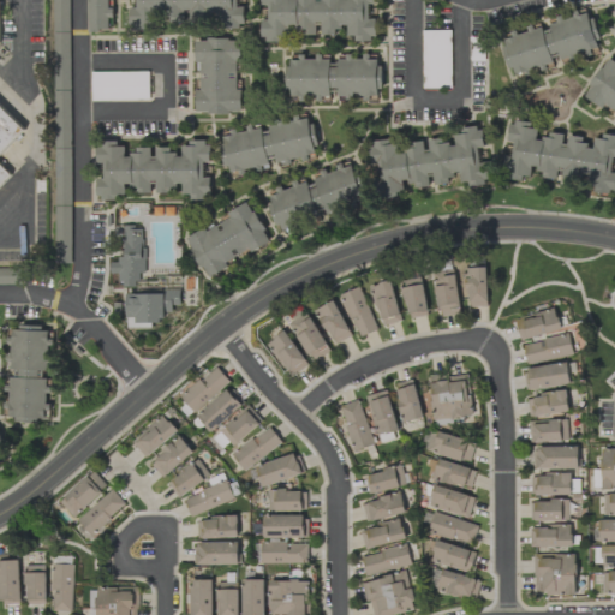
[(71,263),(69,0),(52,0),(55,264),(71,263)]
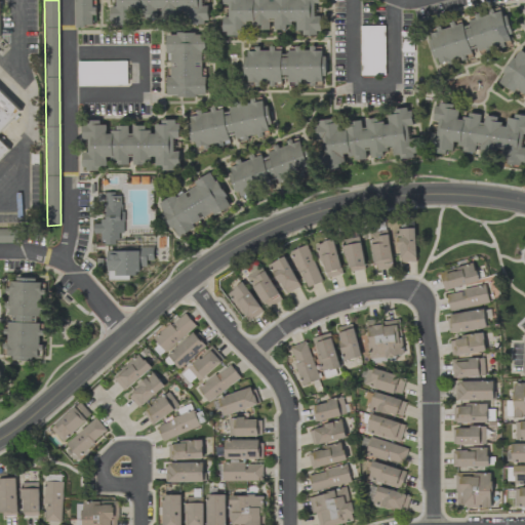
[(91,26),(91,14),(93,14),(93,0),(75,0),(76,27),(91,26)]
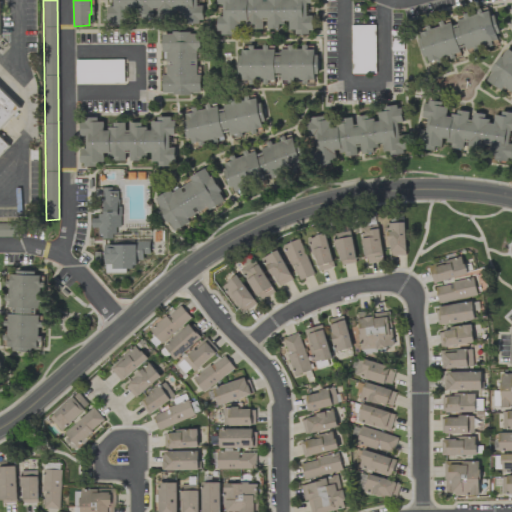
[(107,22),(128,26),(130,16),(154,20),(155,15),(179,19),(178,22),(201,26),(204,7),(196,5),(197,0),(111,0),(110,7),(109,7),(107,22)]
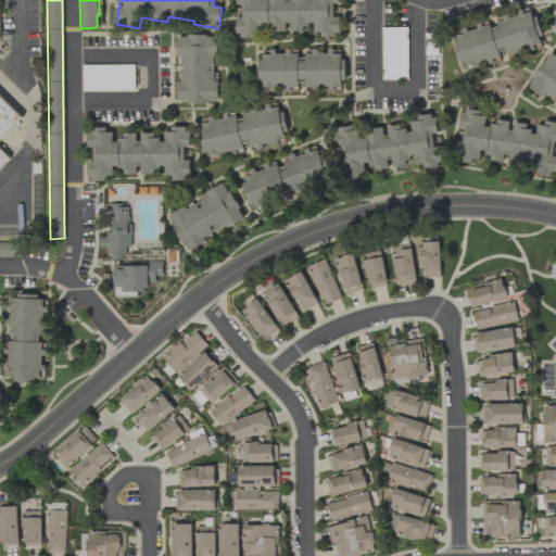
[(236,0),(237,3),(243,5),(235,35),(249,38),(258,38),(268,33),(286,32),(291,33),(306,30),(317,38),(337,37),(340,25),(340,17),(333,16),(338,0),(236,0)]
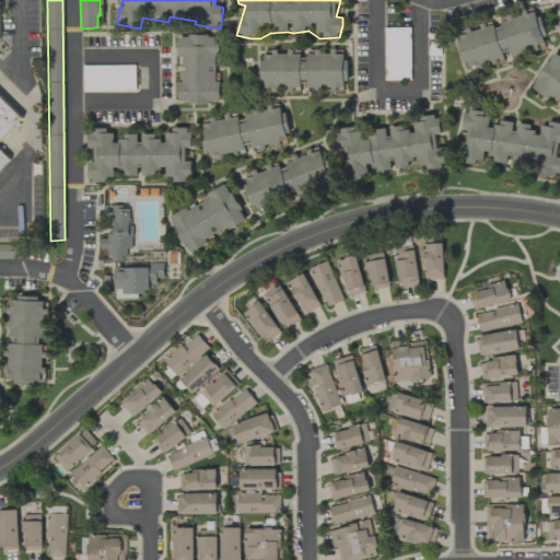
[(546,46),(544,37),(546,36),(544,27),(535,11),(522,13),(518,15),(500,19),(502,30),(497,32),(493,26),(493,22),(490,22),(481,27),(474,28),(458,37),(461,54),(469,69),(482,67),(491,62),(492,65),(505,62),(503,51),(508,49),(512,57),(528,54),(536,51),(546,46)]
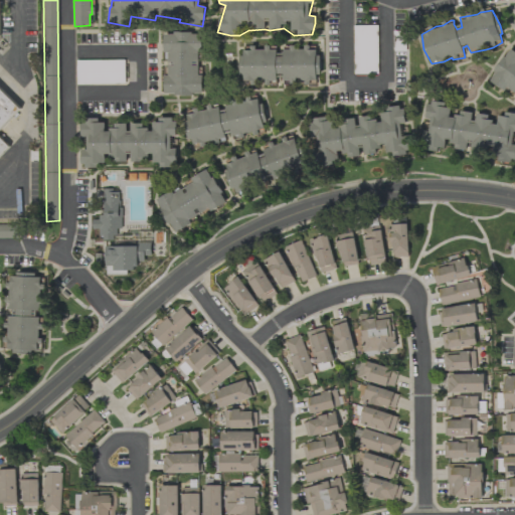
[(202,95),(203,75),(200,75),(200,33),(163,33),(163,52),(168,52),(168,75),(164,75),(164,95),(202,95)]
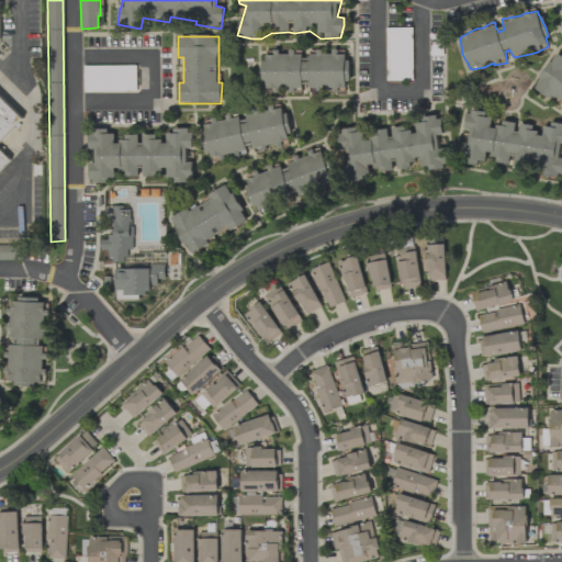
[(345,94),(349,69),(346,53),(337,52),(332,53),(323,52),(308,55),(301,52),(298,51),(288,53),(280,52),(266,55),(262,71),(267,90),(292,94),(301,92),(303,81),(307,80),(310,89),(321,87),(333,89),(333,92),(345,94)]
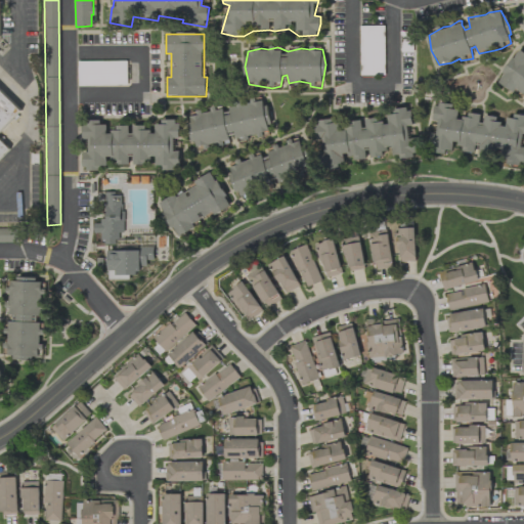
[(523,52),(517,49),(497,84),(515,93),(517,89),(523,93),(523,52)]
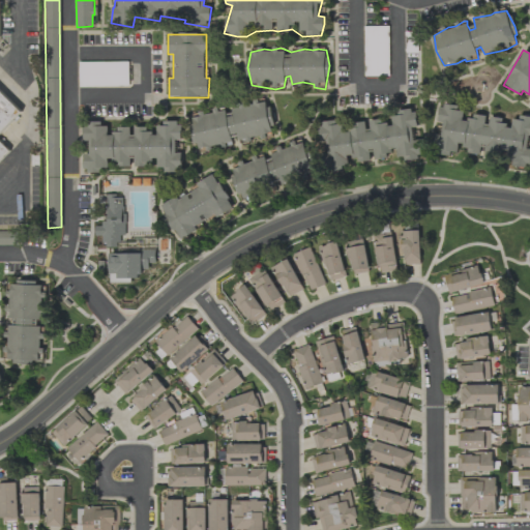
[(128,86),(128,62),(78,63),(79,88),(128,86)]
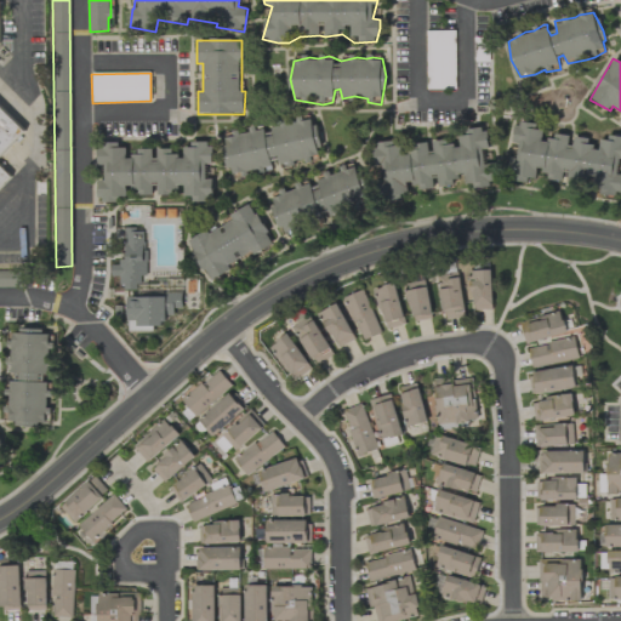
[(0,112),(20,134),(0,155),(0,170),(9,177),(0,184),(0,112)]
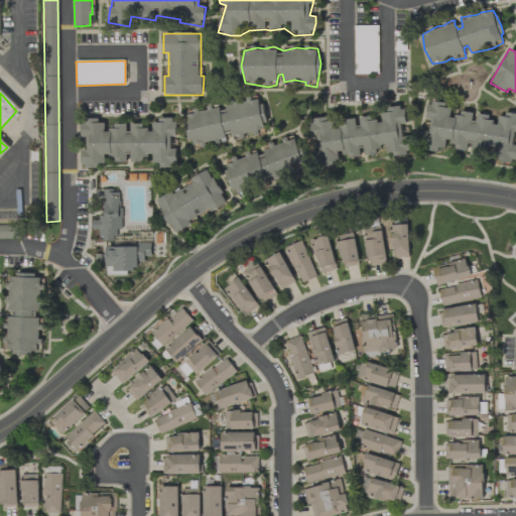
[(194,149),(227,138),(225,132),(230,130),(234,140),(269,128),(257,96),(220,109),(218,104),(186,114),(188,121),(183,122),(194,149)]
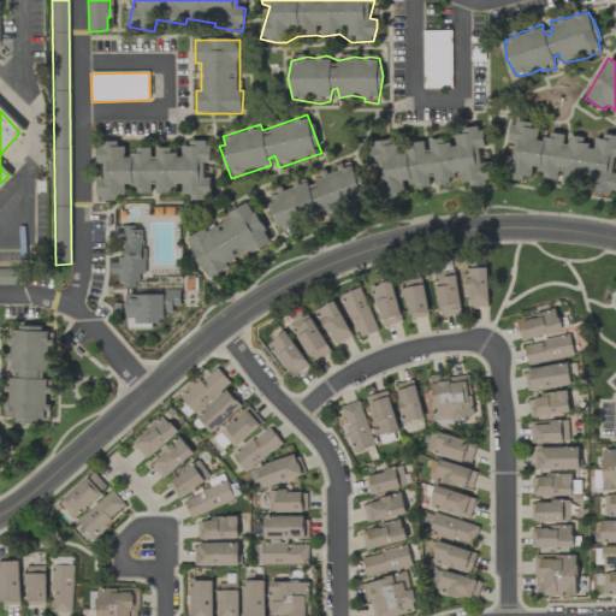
[(507,178),(523,182),(532,173),(534,165),(546,179),(558,182),(561,170),(568,178),(590,176),(591,191),(610,195),(615,189),(615,173),(610,167),(615,161),(615,135),(597,137),(593,152),(581,137),(569,135),(564,135),(551,132),(535,146),(539,132),(529,122),(511,123),(509,138),(515,146),(513,157),(504,158),(507,178)]
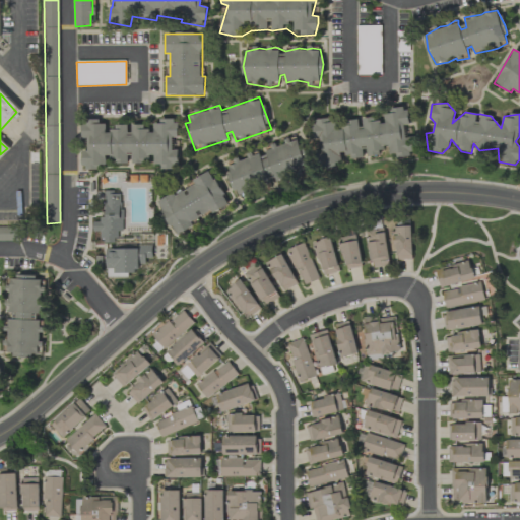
[(412,154),(411,147),(405,132),(409,119),(408,110),(399,108),(385,114),(385,123),(367,118),(363,118),(359,120),(341,121),(332,119),(324,119),(313,124),(313,139),(323,141),(320,153),(320,169),(327,169),(340,163),(343,154),(359,158),(364,158),(370,156),(381,156),(385,139),(391,154),(403,157),(412,154)]
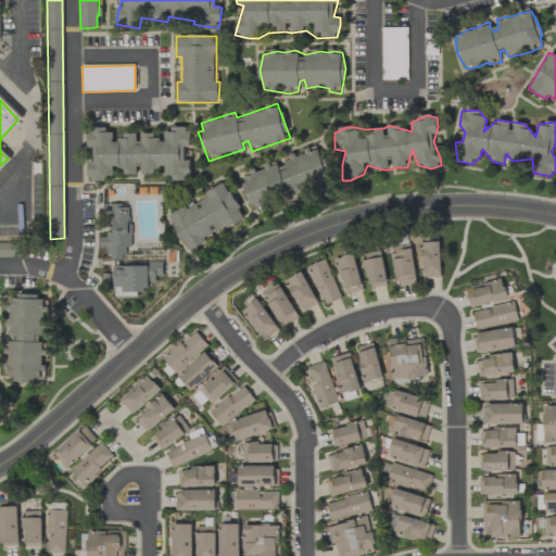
[(87,128),(90,161),(86,163),(88,182),(98,181),(113,175),(112,166),(131,175),(137,175),(136,162),(140,164),(141,176),(164,167),(165,175),(177,181),(186,180),(191,168),(190,161),(180,161),(191,139),(186,126),(178,127),(164,133),(165,141),(147,134),(142,134),(138,144),(137,133),(134,134),(113,141),(112,134),(100,127),(87,128)]
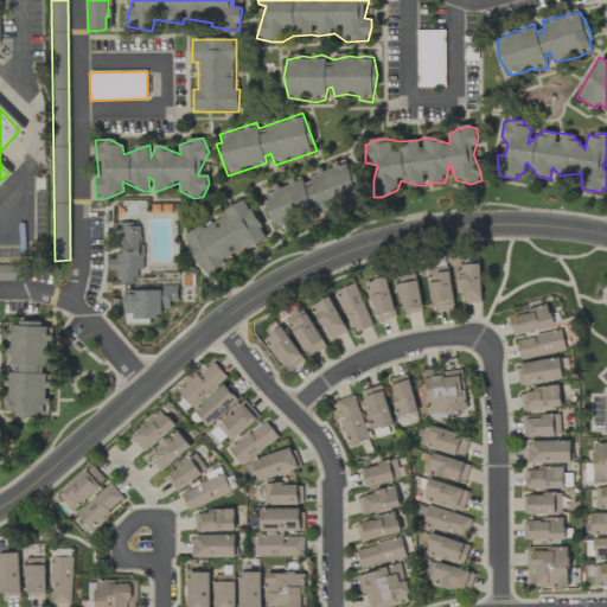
[(360,200),(356,179),(347,167),(346,160),(340,161),(324,172),(321,168),(304,183),(300,177),(298,178),(288,184),(280,185),(264,195),(269,212),(280,229),(319,203),(324,212),(356,204),(360,200)]
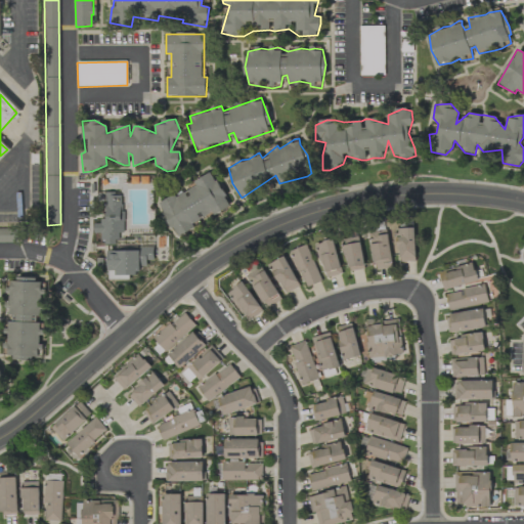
[(230,206),(213,172),(192,181),(195,186),(176,197),(175,194),(159,203),(176,237),(195,228),(193,224),(230,206)]
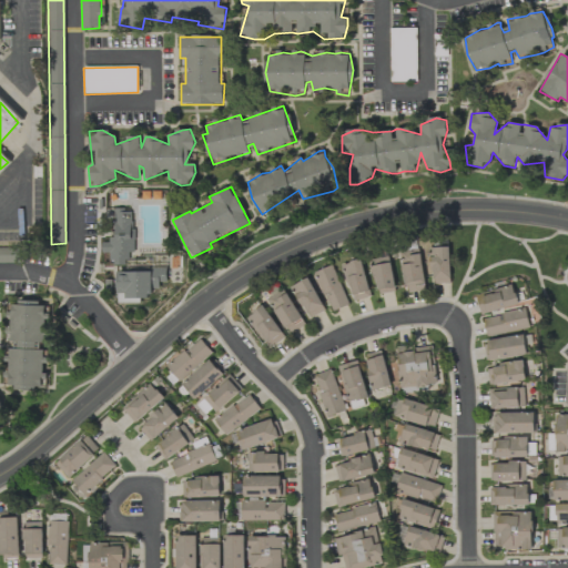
[(133,209),(113,209),(113,243),(101,243),(101,253),(110,253),(109,265),(127,265),(127,253),(133,253),(133,209)]
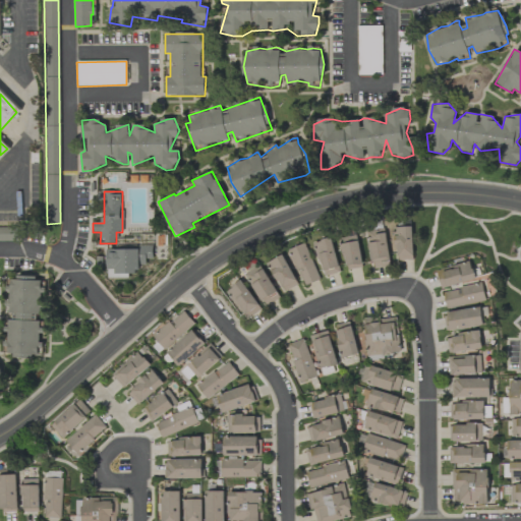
[(389,267),(386,222),(367,223),(370,268),(389,267)]
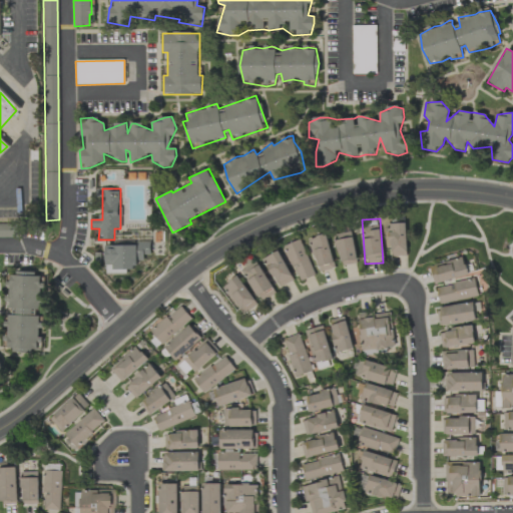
[(407,255),(406,223),(389,223),(390,257),(407,255)]
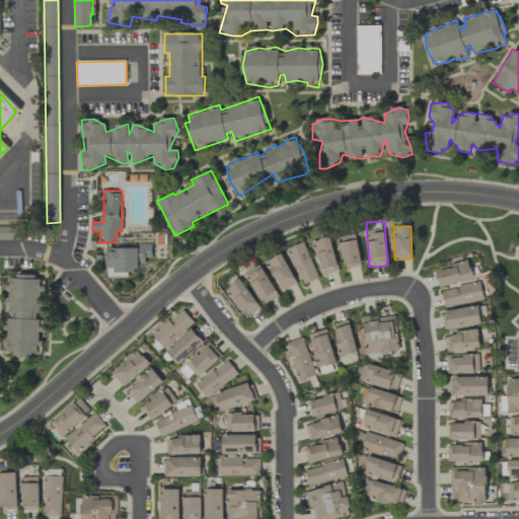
[(0,227),(0,240),(12,241),(12,227),(0,227)]
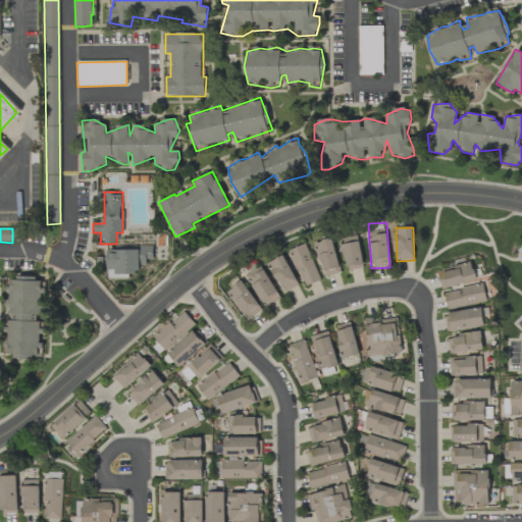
[(341,239),(347,271),(364,267),(358,236),(341,239)]
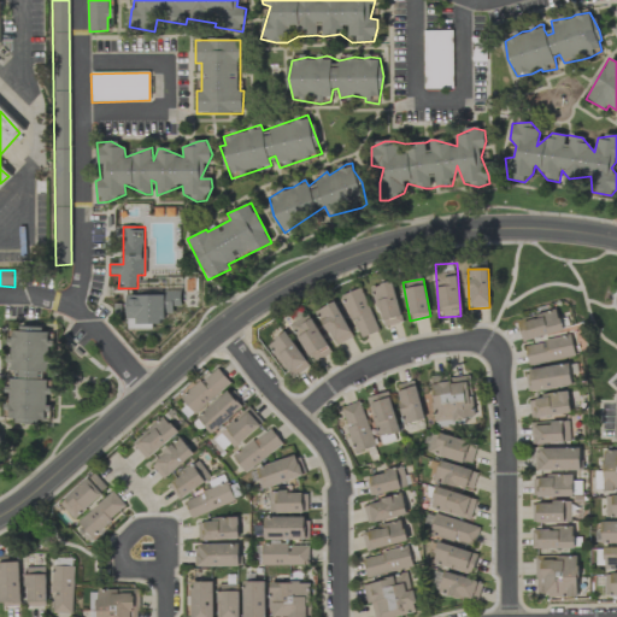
[(374,287),(383,327),(403,323),(393,282),(374,287)]
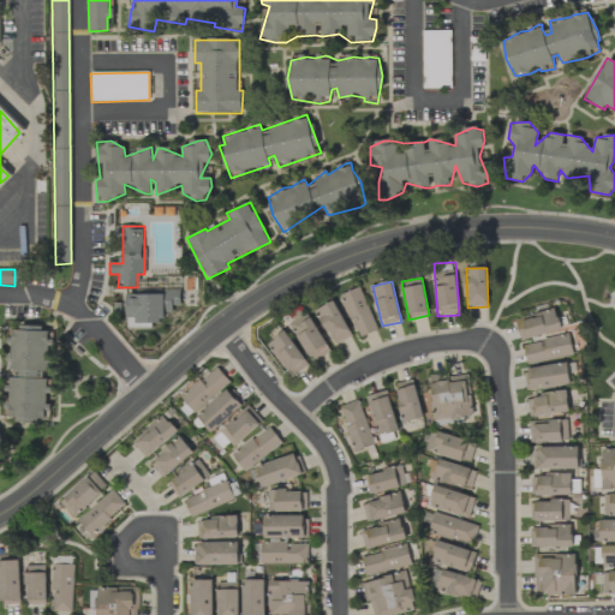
[(341,296),(359,338),(378,330),(360,287),(341,296)]
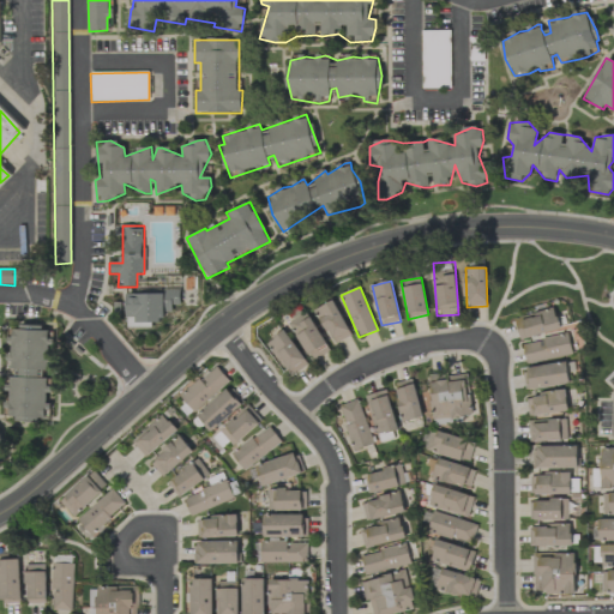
[(126,293),(127,325),(163,325),(163,312),(173,312),(173,305),(181,305),(181,293),(126,293)]
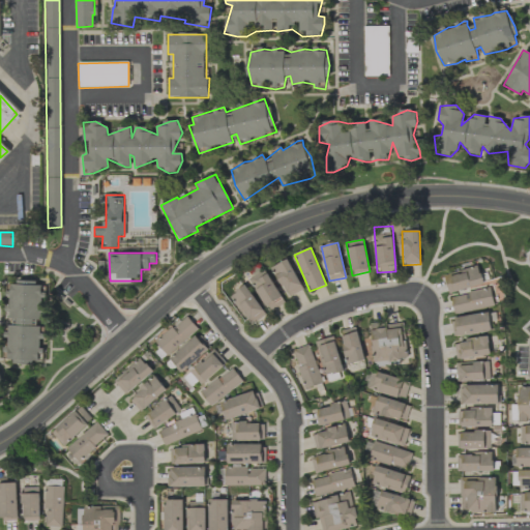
[(273,266),(288,297),(303,290),(289,259),(273,266)]
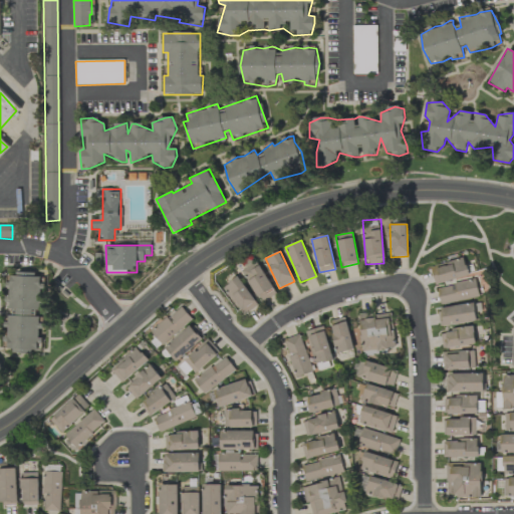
[(436,284),(469,275),(464,257),(431,267),(436,284)]
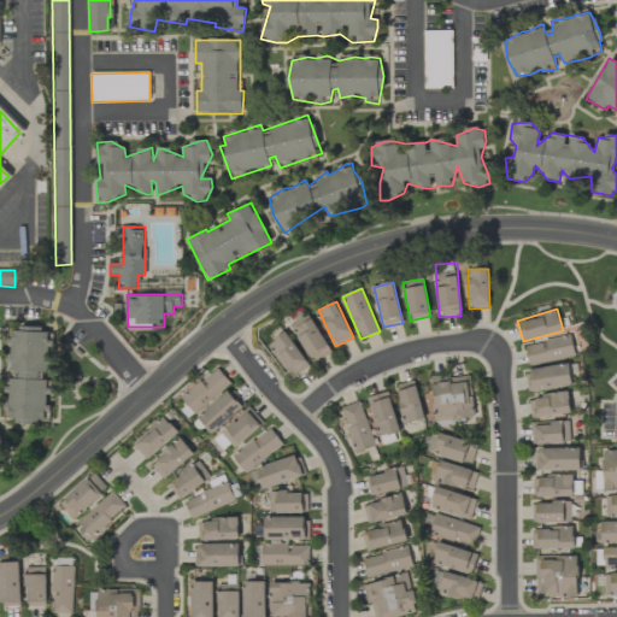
[(312,364),(330,354),(311,312),(292,321),(312,364)]
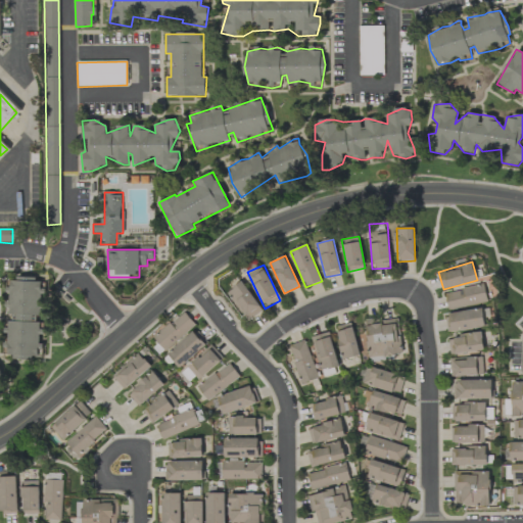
[(48,282),(14,275),(10,292),(5,315),(11,316),(2,353),(35,362),(44,323),(34,321),(35,316),(41,317),(48,282)]
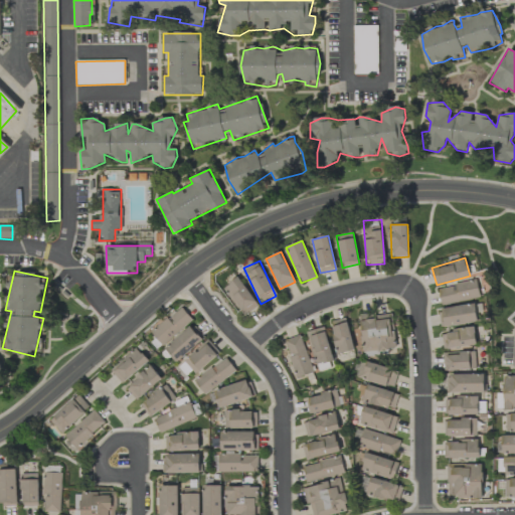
[(223,288),(243,316),(259,306),(238,277),(223,288)]
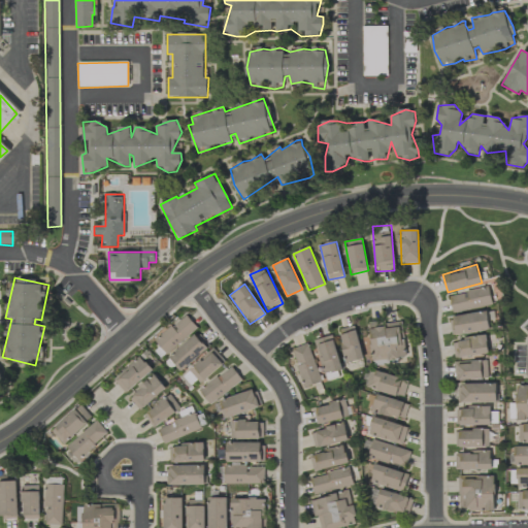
[(453,314),(492,304),(488,287),(449,296),(453,314)]
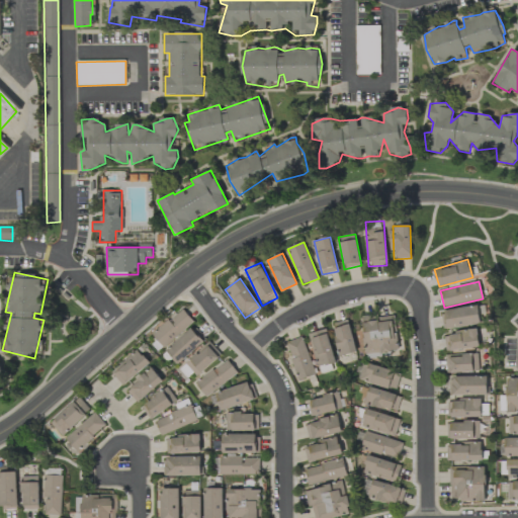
[(443,329),(481,325),(479,307),(441,311),(443,329)]
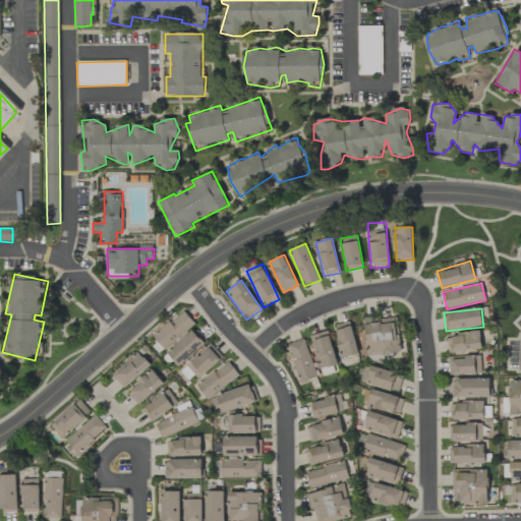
[(152,336),(164,350),(194,325),(183,310),(152,336)]
